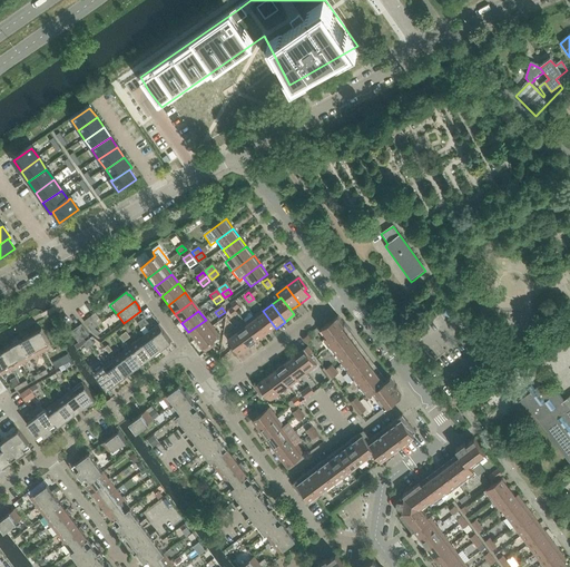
[(266,335),(276,329),(263,311),(253,319),(266,335)]
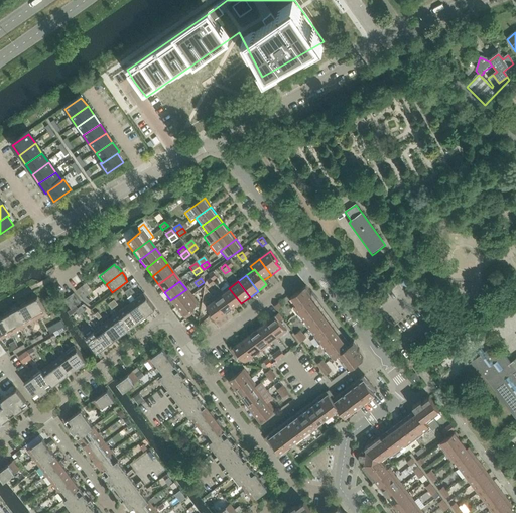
[(394,288),(390,284),(384,288),(388,293),(394,288)]
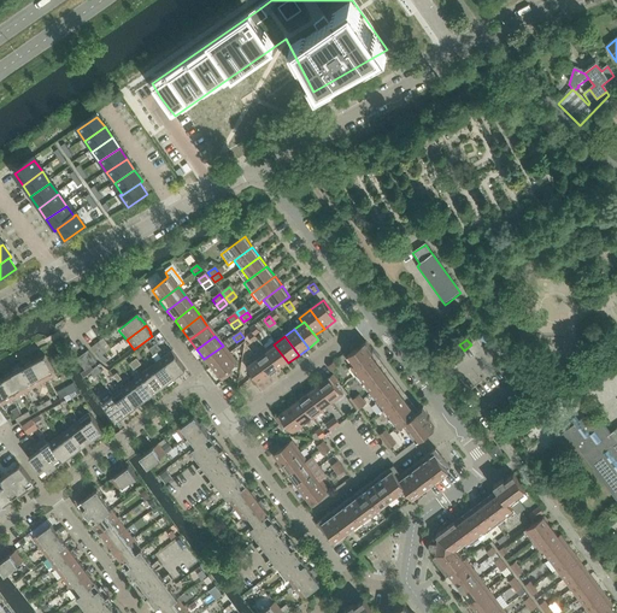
[(278,370),(288,363),(274,345),(265,352),(278,370)]
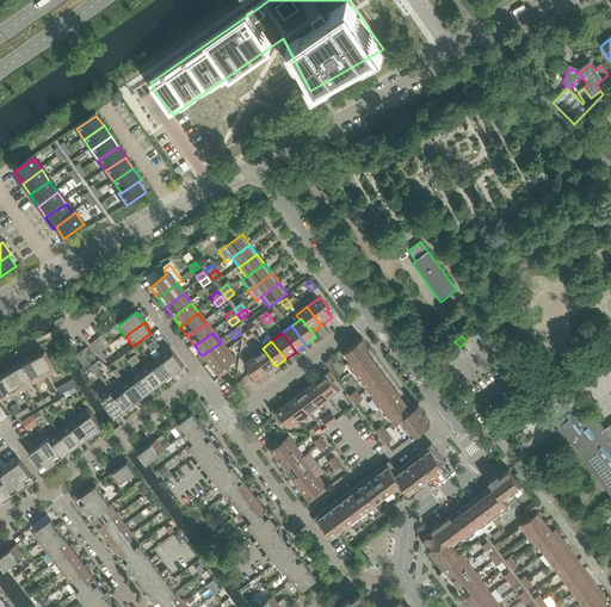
[(372,361),(366,353),(370,351),(362,341),(341,355),(349,365),(345,366),(352,377),(372,361)]
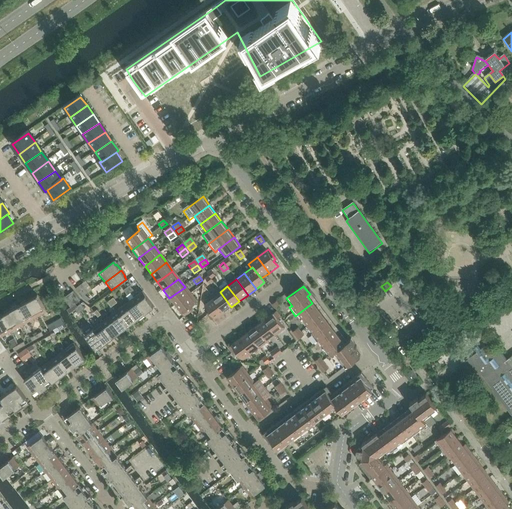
[(175,307),(191,295),(185,287),(169,298),(175,307)]
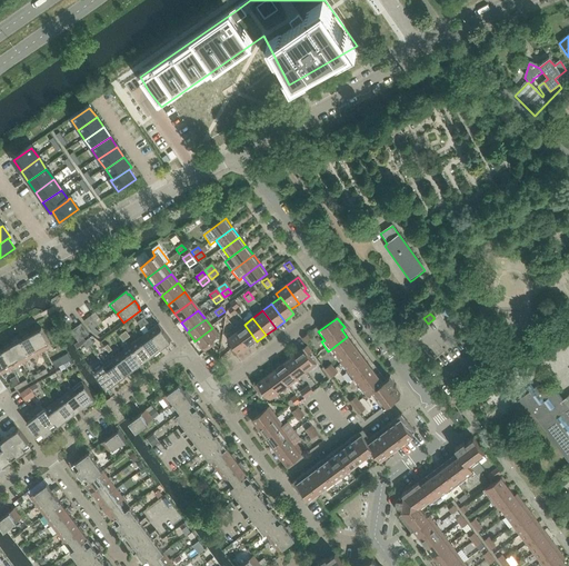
[(248,348),(257,341),(245,325),(235,331),(248,348)]
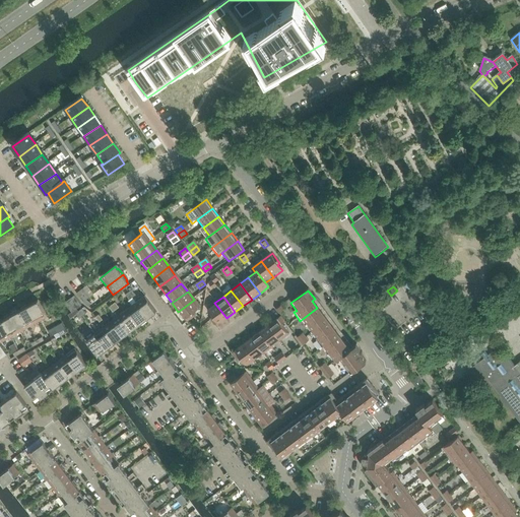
[(69,302),(76,311),(81,307),(74,298),(69,302)]
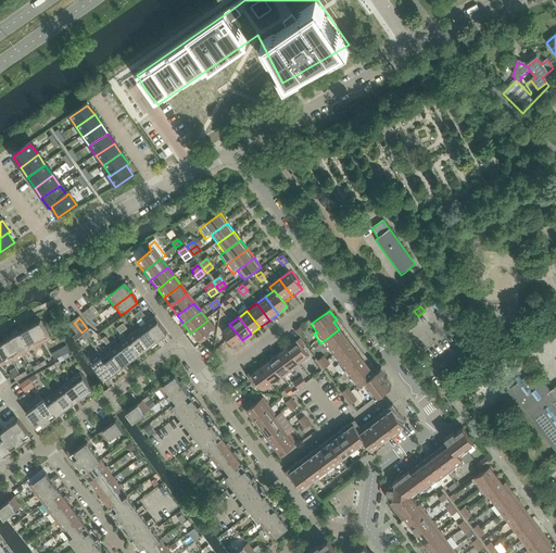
[(146,326),(158,342),(161,340),(161,341),(167,337),(154,318),(146,326)]
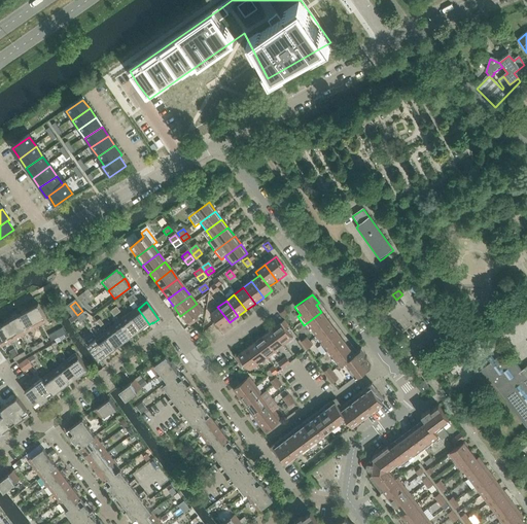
[(149,324),(138,309),(134,304),(131,306),(129,307),(133,312),(130,315),(142,332),(147,327),(147,326),(149,324)]
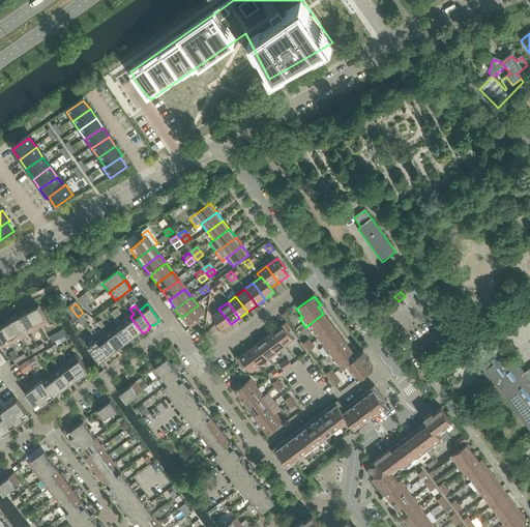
[(198,305),(181,318),(190,330),(198,325),(196,321),(204,315),(198,305)]
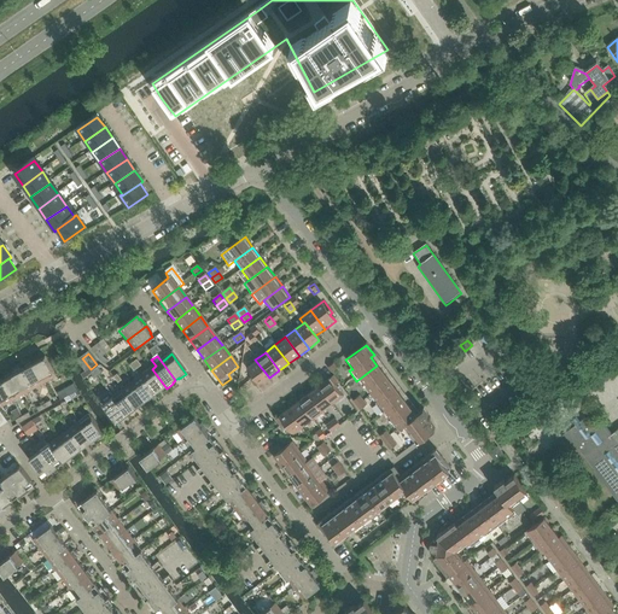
[(33,363),(45,385),(56,379),(45,358),(41,361),(41,360),(33,363)]
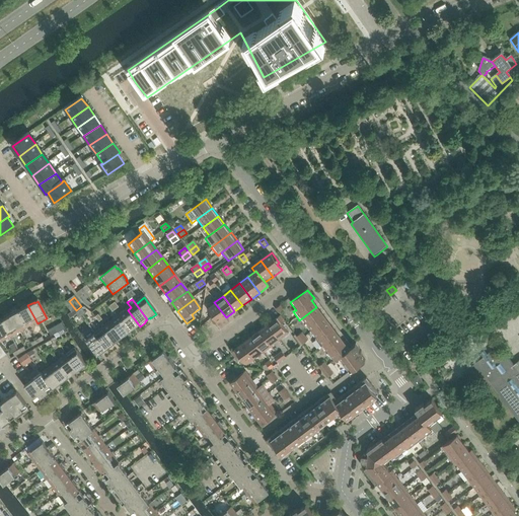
[(76,310),(69,301),(65,304),(71,313),(68,316),(70,320),(76,316),(79,320),(82,317),(78,312),(78,313),(76,310)]
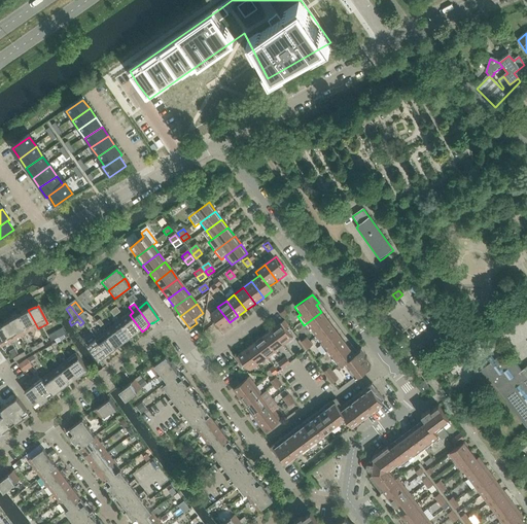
[(217,332),(230,322),(217,307),(209,314),(215,322),(212,325),(217,332)]
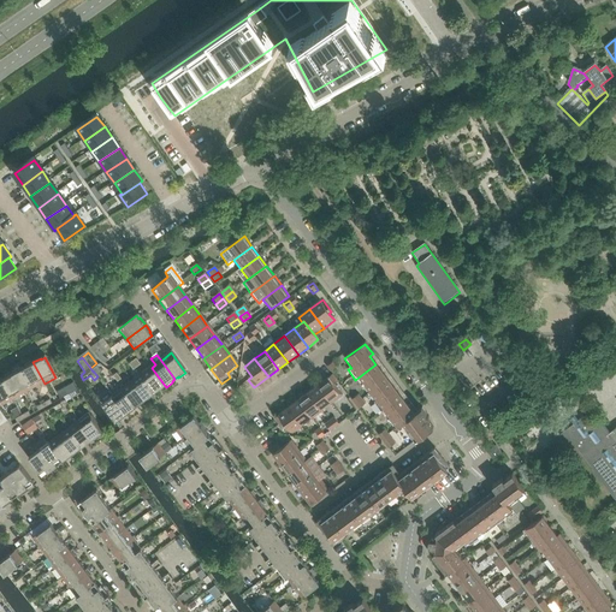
[(34,390),(45,384),(33,362),(25,367),(25,368),(23,369),(34,390)]
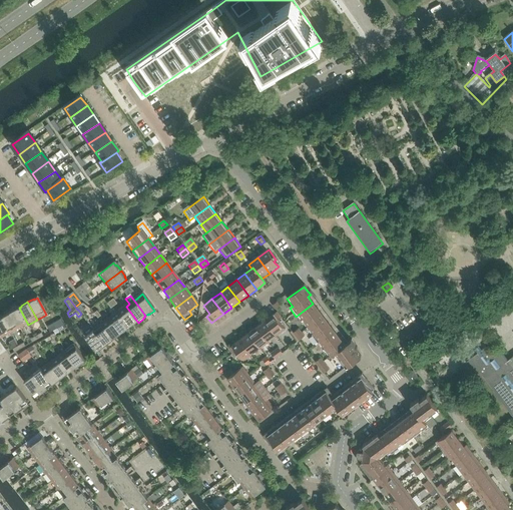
[(307,331),(324,318),(313,304),(296,317),(307,331)]
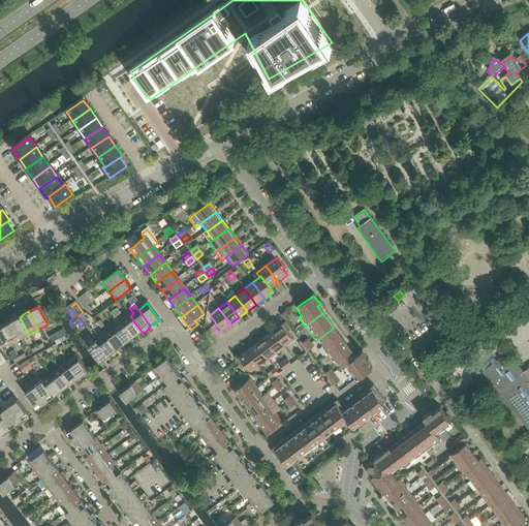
[(136,337),(143,333),(130,316),(121,322),(133,338),(135,336),(136,337)]
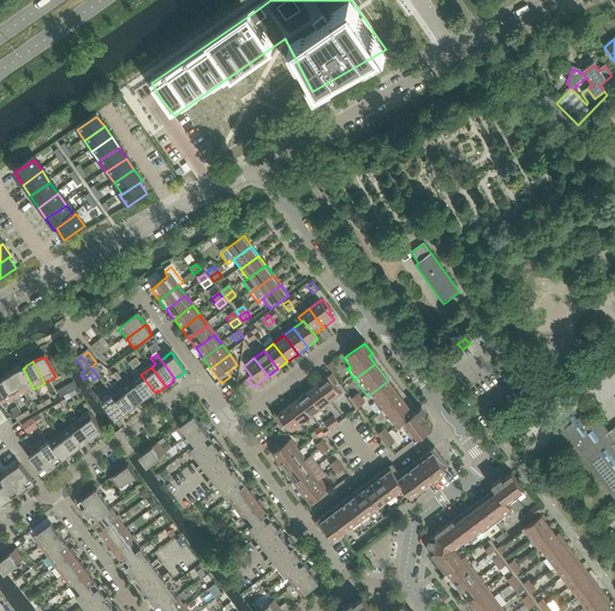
[(23,395),(34,389),(23,369),(19,371),(19,370),(11,373),(23,395)]
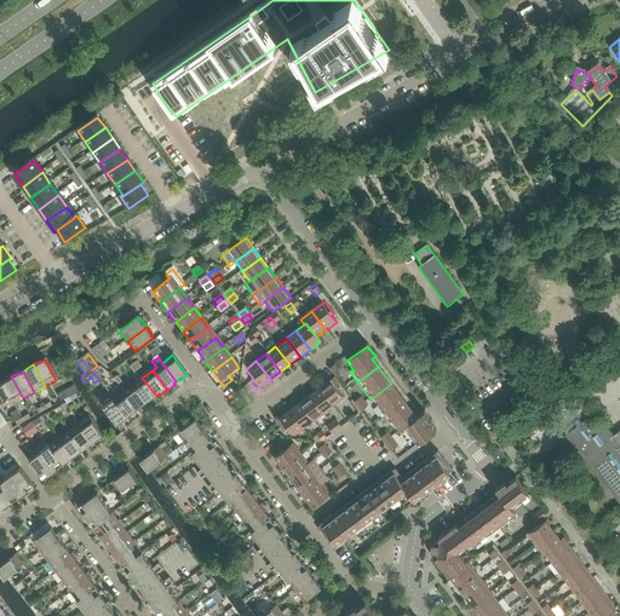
[(13,404),(23,398),(11,376),(4,381),(5,383),(1,384),(13,404)]
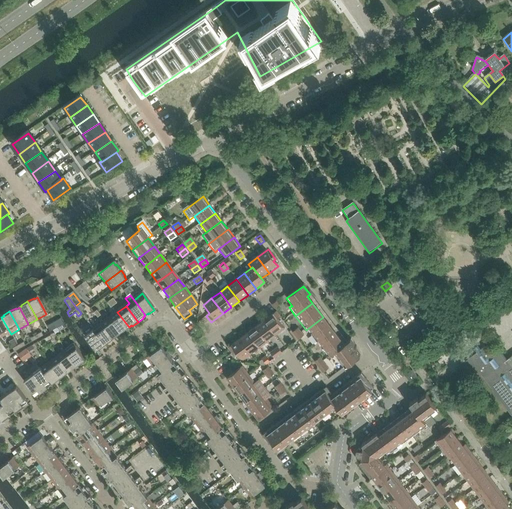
[(127,329),(129,327),(117,312),(109,318),(121,334),(127,330),(127,329)]
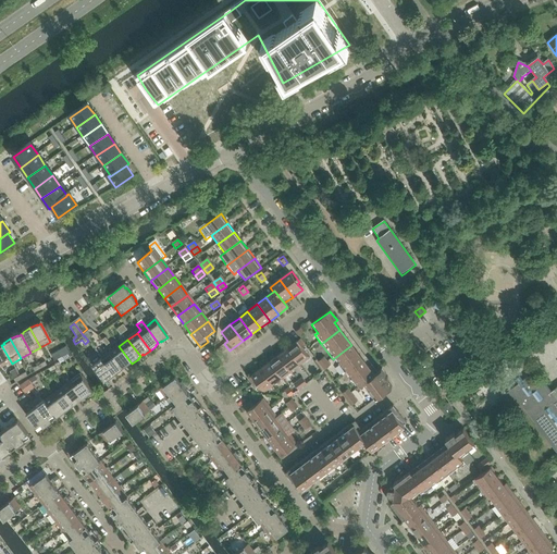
[(287,351),(299,367),(309,360),(301,351),(306,347),(300,341),(297,344),(287,351)]
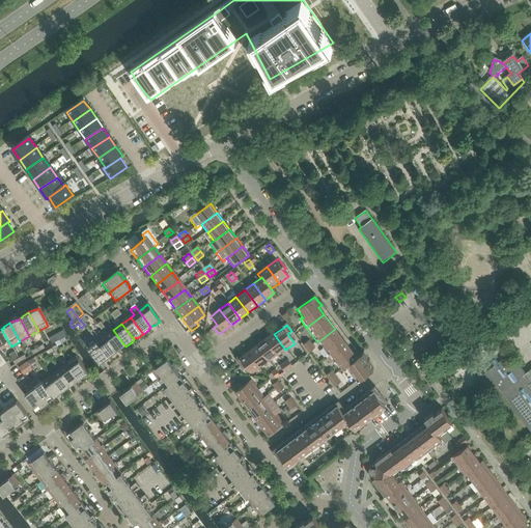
[(0,352),(11,346),(1,329),(0,329),(0,352)]
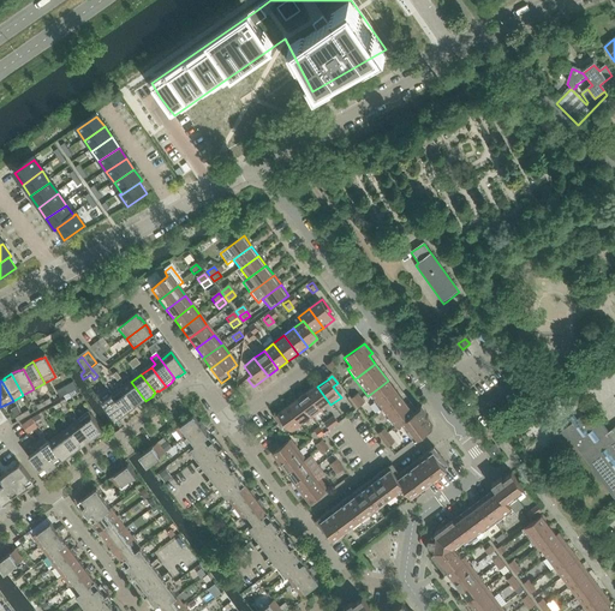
[(381,413),(401,397),(388,381),(368,396),(381,413)]
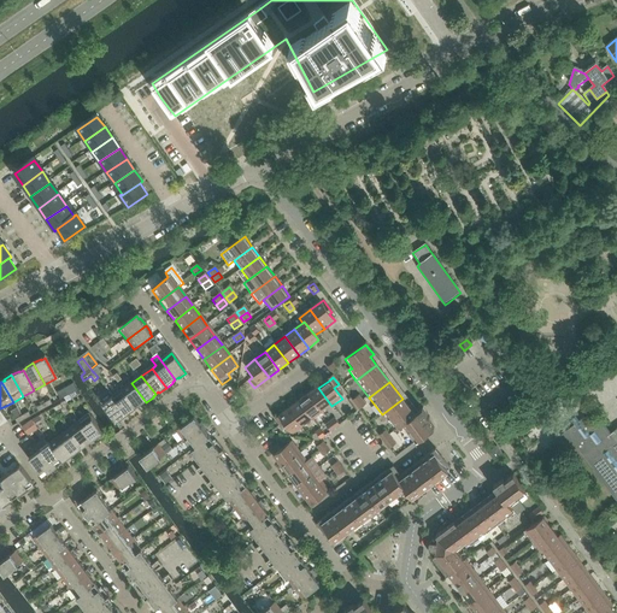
[(140,408),(146,402),(131,383),(122,390),(136,408),(139,407),(140,408)]
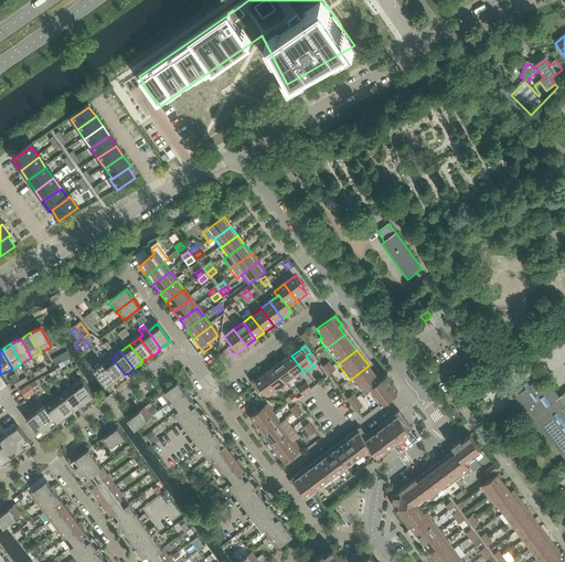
[(295,379),(304,372),(291,356),(283,362),(295,379)]
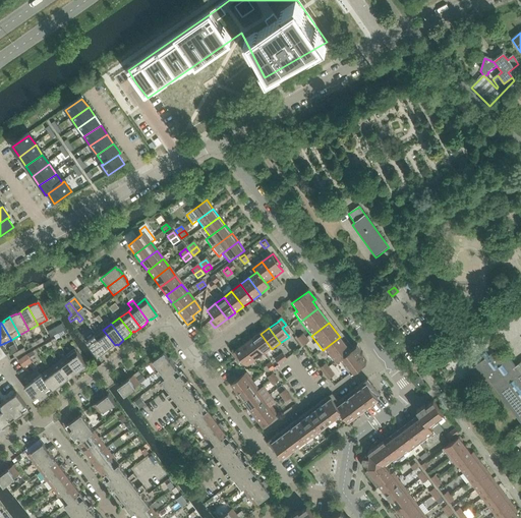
[(112,347),(115,345),(103,330),(95,336),(107,352),(113,348),(112,347)]
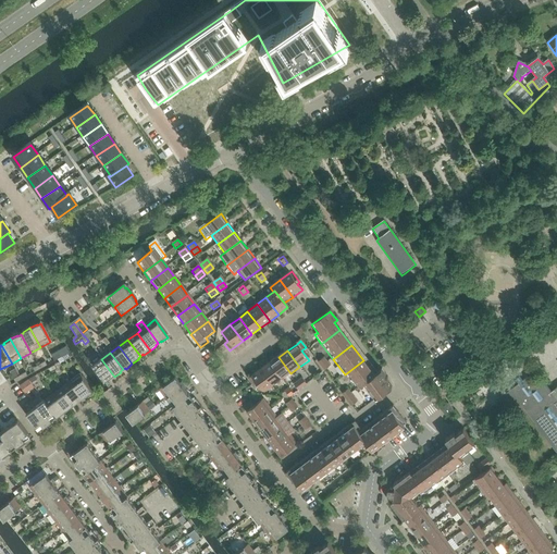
[(282,381),(291,373),(279,357),(270,364),(282,381)]
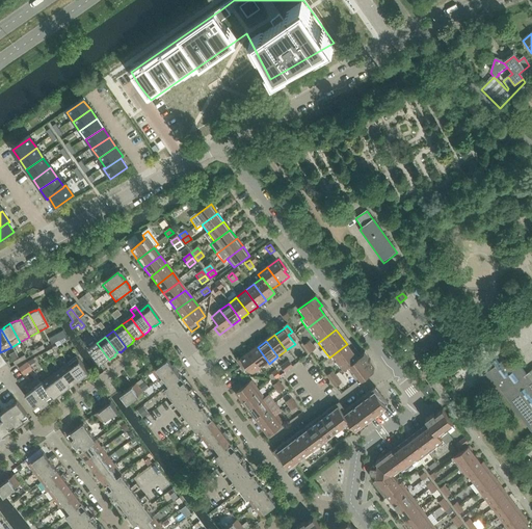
[(103,365),(109,360),(97,343),(88,350),(100,366),(103,364),(103,365)]
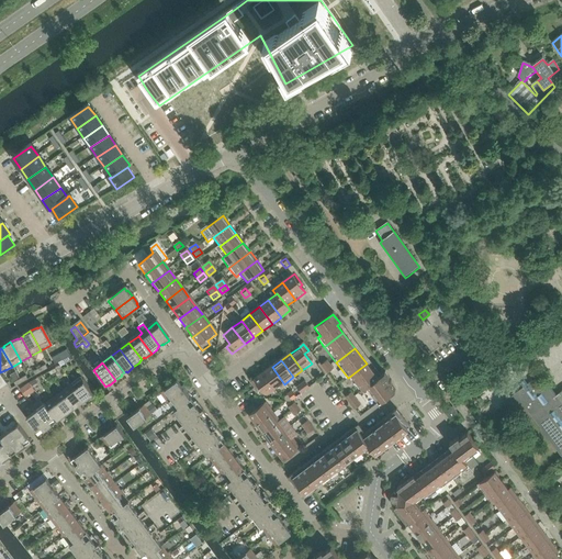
[(324,371),(329,367),(326,362),(321,367),(324,371)]
